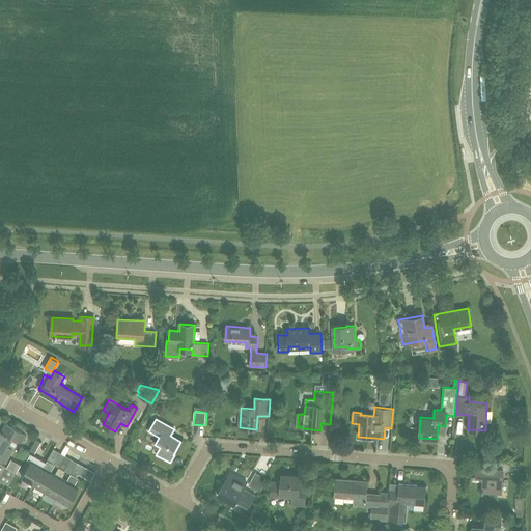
[(21,444),(26,435),(5,423),(0,431),(0,430),(0,460),(5,464),(12,451),(6,447),(11,438),(21,444)]
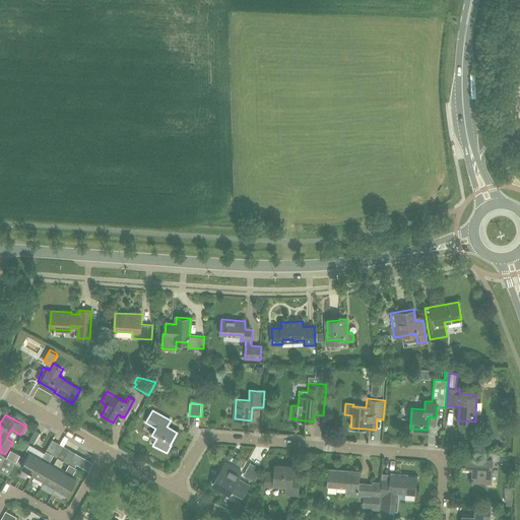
[(41,433),(36,430),(28,441),(35,444),(41,433)]
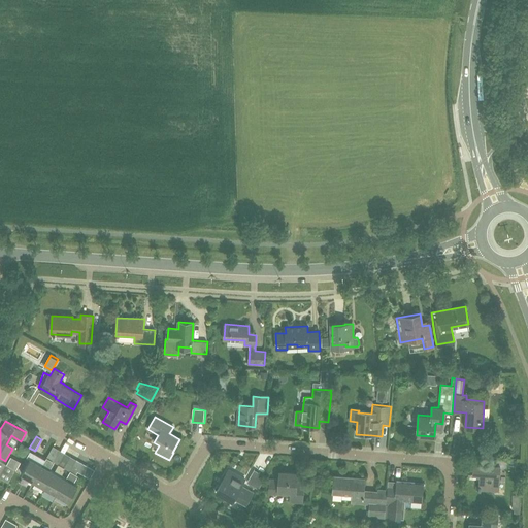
[(59,450),(53,446),(46,458),(53,461),(59,450)]
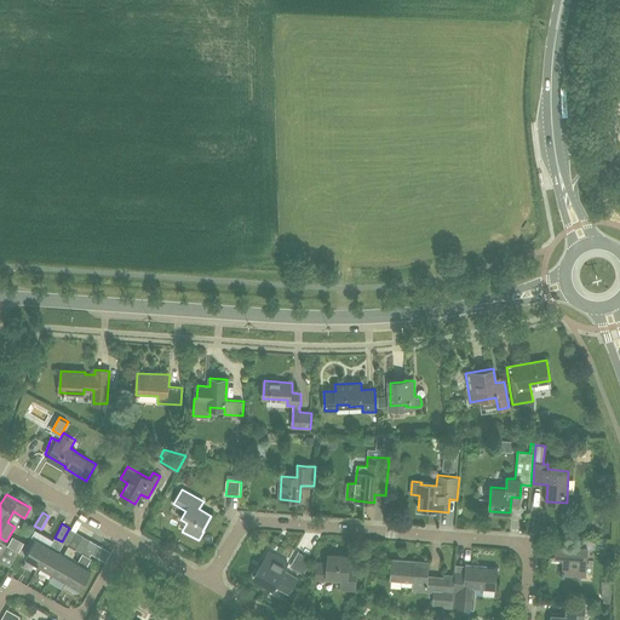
[(84,535),(76,532),(69,545),(75,549),(84,535)]
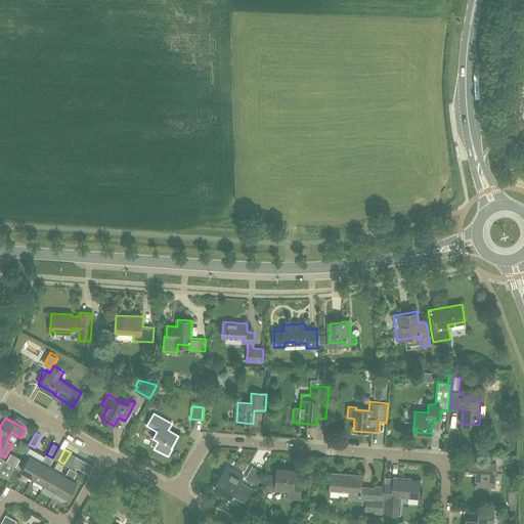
[(484,457),(484,462),(470,461),(469,471),(476,472),(475,486),(495,487),(496,463),(493,463),(493,454),(488,454),(487,457),(484,457)]
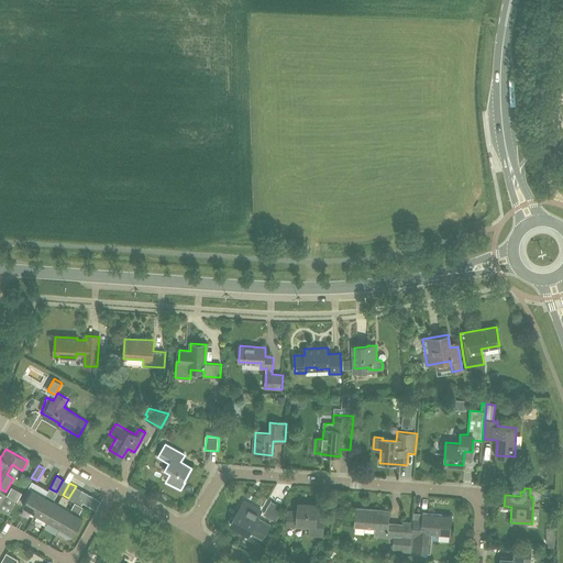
[(18,500),(23,492),(19,489),(14,498),(18,500)]
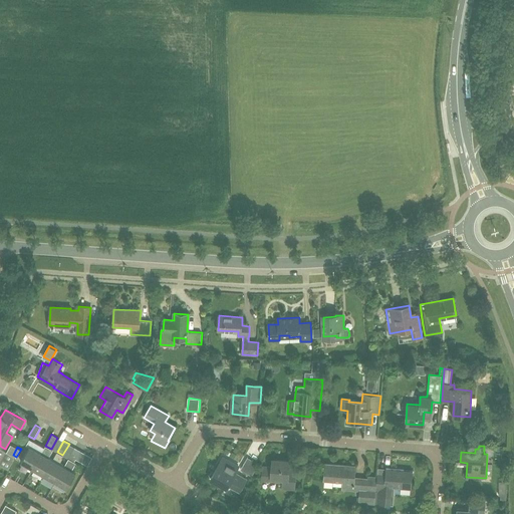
[(20,462),(32,468),(41,453),(29,447),(20,462)]
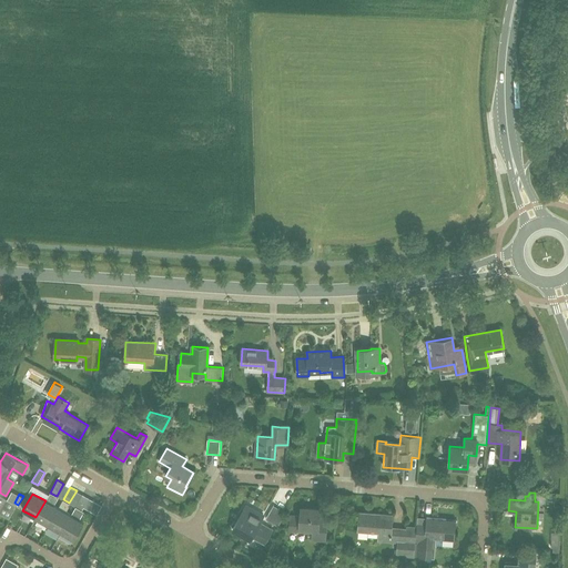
[(89,498),(82,494),(75,507),(82,510),(89,498)]
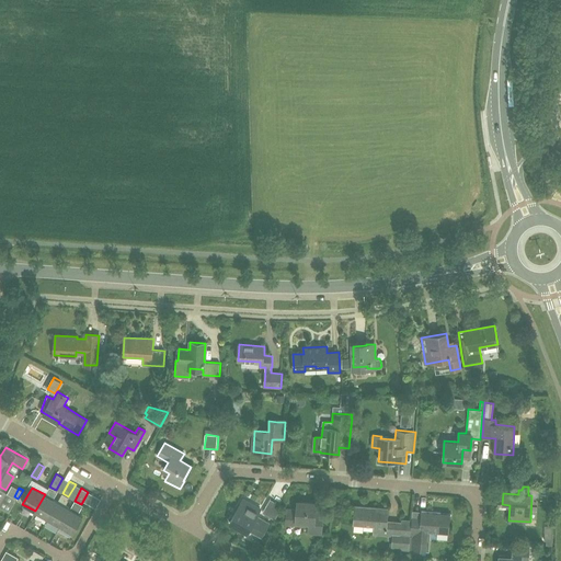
[(48,518),(60,525),(69,508),(65,506),(68,500),(67,500),(68,496),(63,493),(57,502),(48,518)]
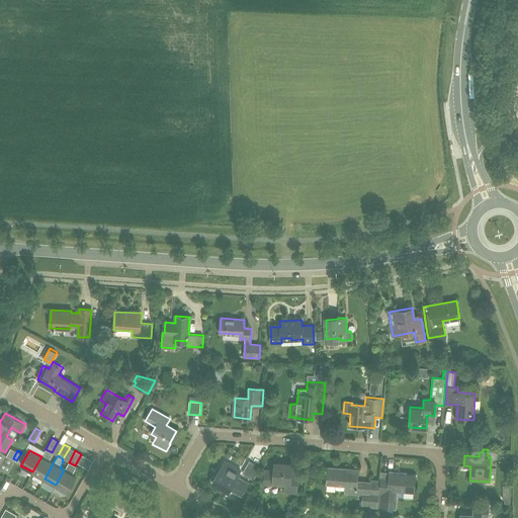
[(32,471),(45,479),(53,463),(41,456),(32,471)]
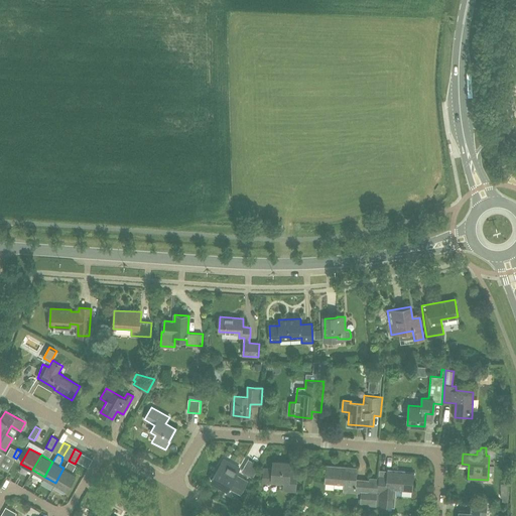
[(227,489),(239,468),(224,459),(212,480),(227,489)]
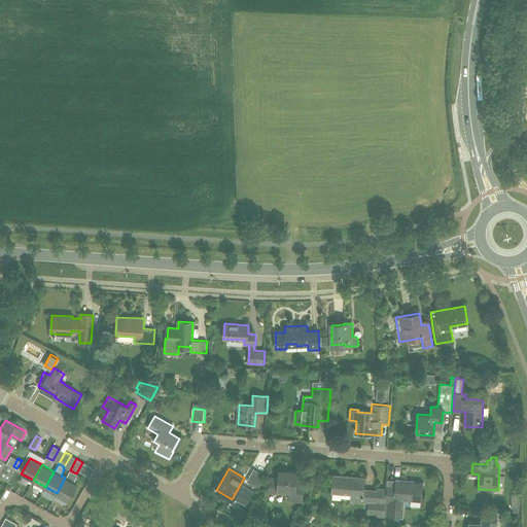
[(259,487),(265,475),(253,469),(247,481),(259,487)]
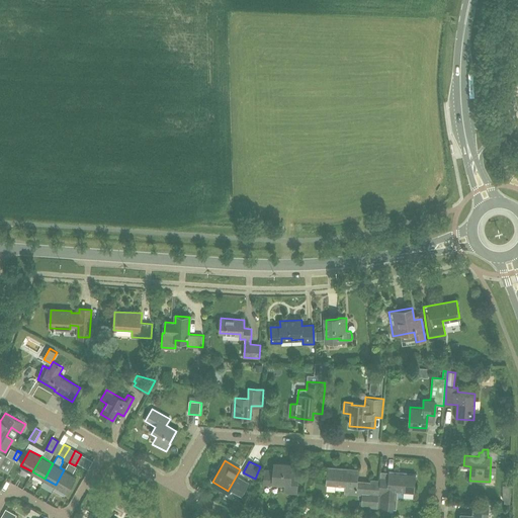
[(263,484),(285,487),(285,491),(296,492),(297,477),(290,476),(291,463),(274,462),(274,469),(264,468),(263,484)]
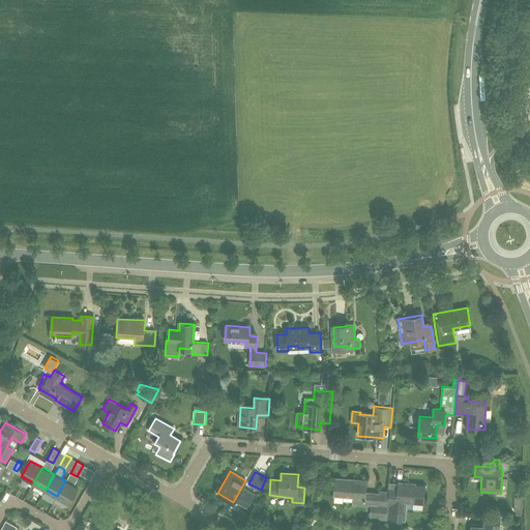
[(388,492),(387,495),(365,493),(366,481),(334,478),(333,494),(344,495),(344,499),(353,500),(352,506),(371,507),(370,520),(385,521),(385,522),(386,522),(388,492)]
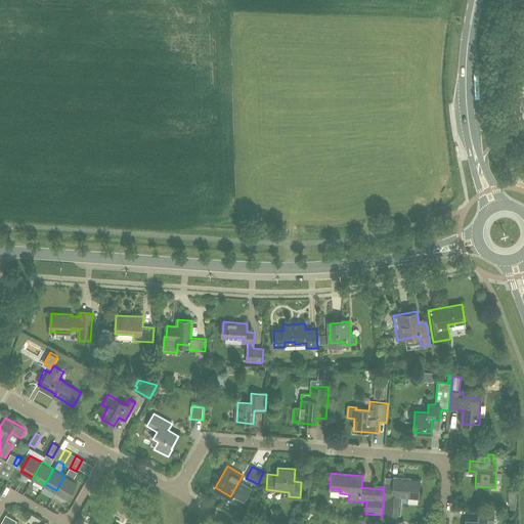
[(69,497),(77,482),(64,475),(56,490),(69,497)]
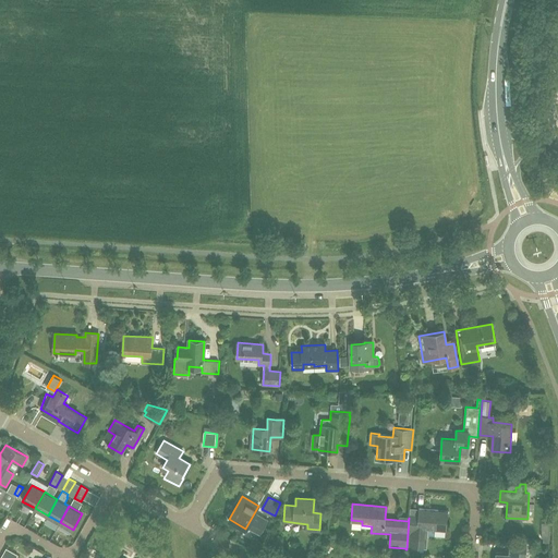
[(408,533),(411,533),(410,547),(426,548),(428,529),(446,531),(448,511),(419,509),(419,518),(410,517),(408,533)]
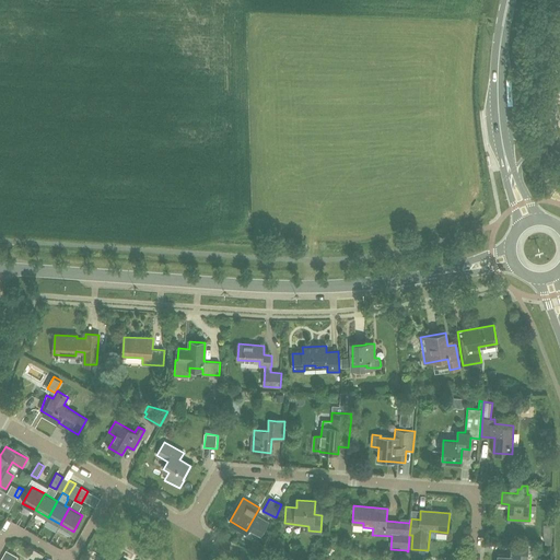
[(543,539),(545,539),(545,544),(551,544),(552,525),(544,524),(543,539)]
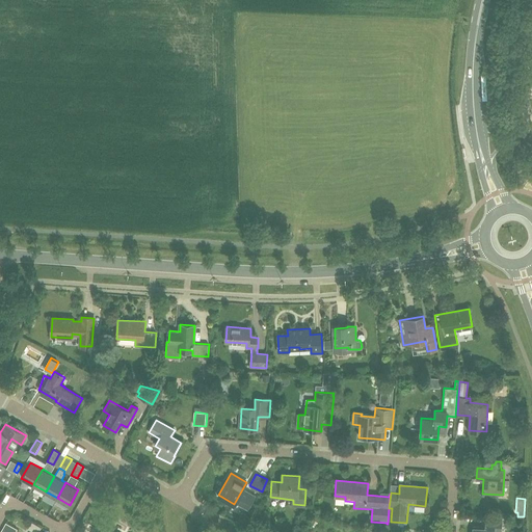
[(494,531),(495,531),(497,531),(501,531),(502,521),(485,520),(485,528),(473,527),(472,531),(494,531)]
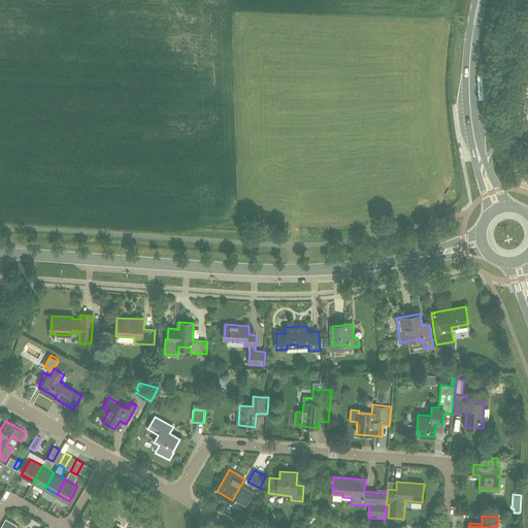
[(5,519),(2,524),(8,527),(14,527),(18,525),(5,519)]
